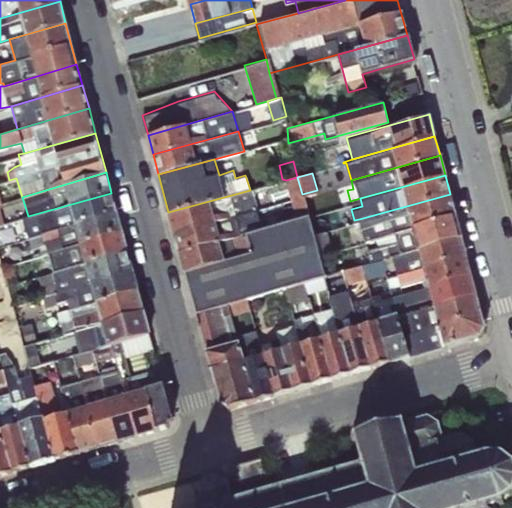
[(297,177),(286,180),(291,200),(302,197),(302,194),(297,177)]
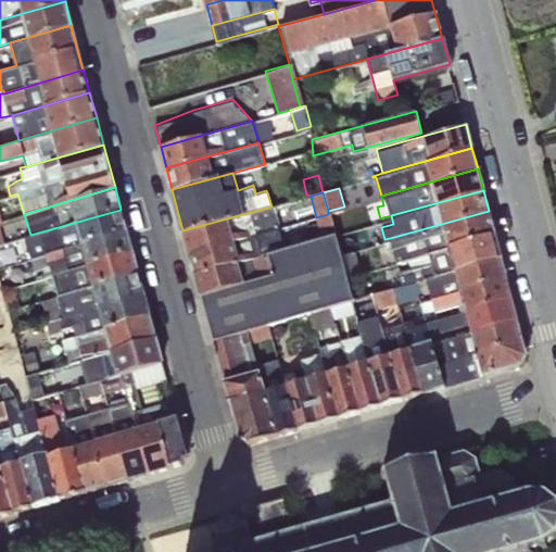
[(272,207),(182,230),(189,252),(279,227),(274,205),(272,207)]
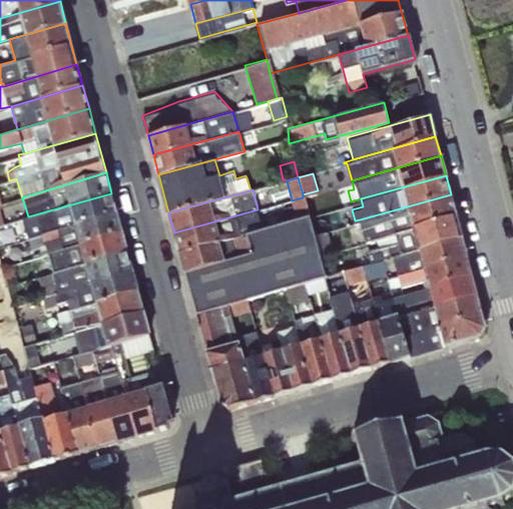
[(111,193),(28,216),(23,217),(28,236),(116,210),(111,193)]
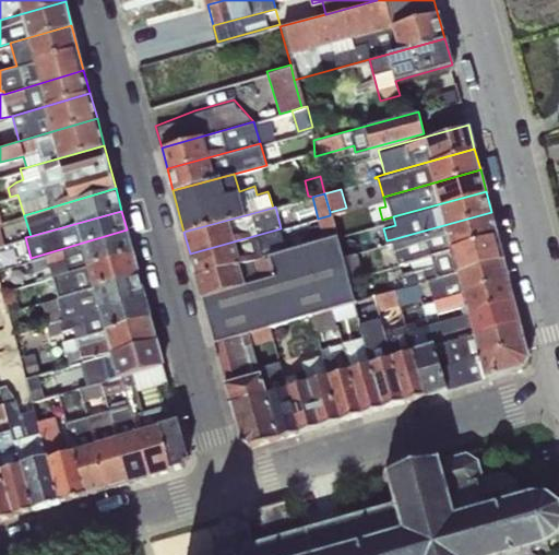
[(491,212),(392,239),(397,261),(409,257),(497,234),(491,212)]
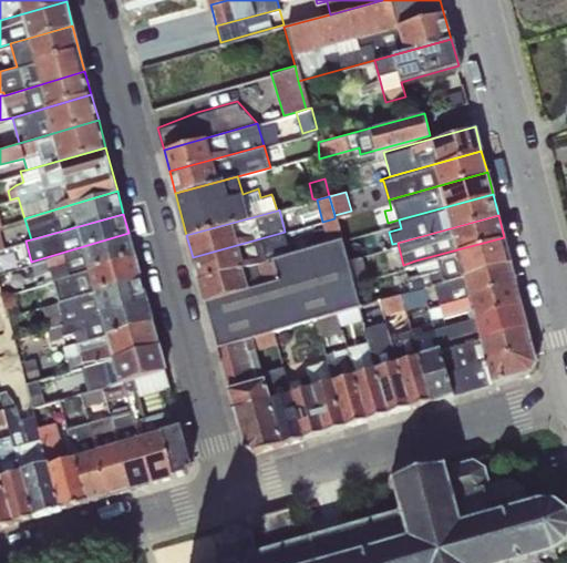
[(334,218),(322,222),(328,241),(340,236),(334,218)]
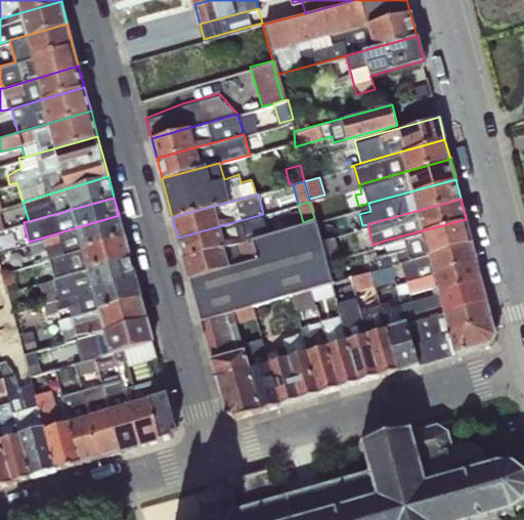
[(263,214),(178,237),(183,258),(252,239),(267,234),(263,214)]
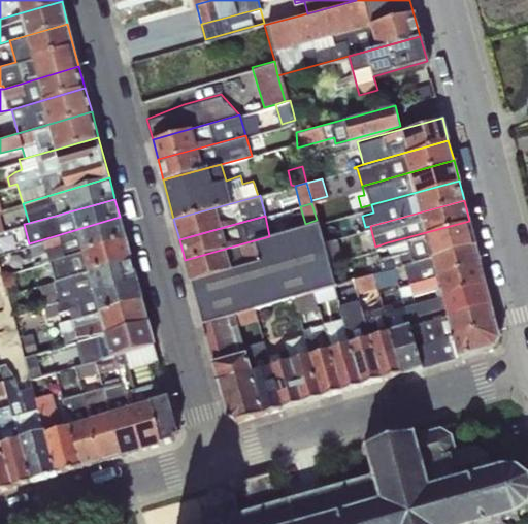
[(120,217),(29,243),(32,255),(40,253),(42,260),(125,236),(120,217)]
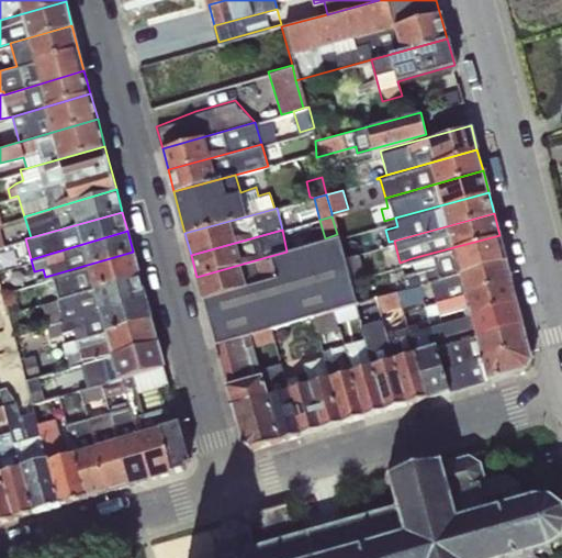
[(499,235),(412,258),(415,270),(403,272),(406,287),(419,283),(431,280),(506,258),(499,235)]
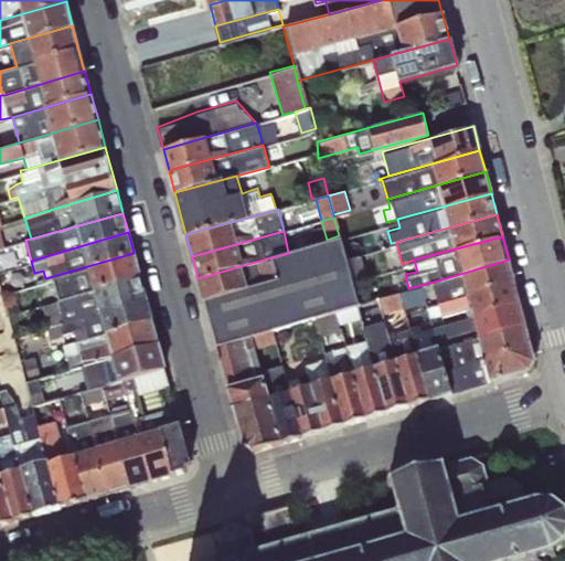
[(277,278),(204,299),(216,345),(242,337),(252,335),(273,328),(315,316),(337,309),(356,304),(350,278),(344,255),(340,240),(288,253),(272,257),(277,278)]
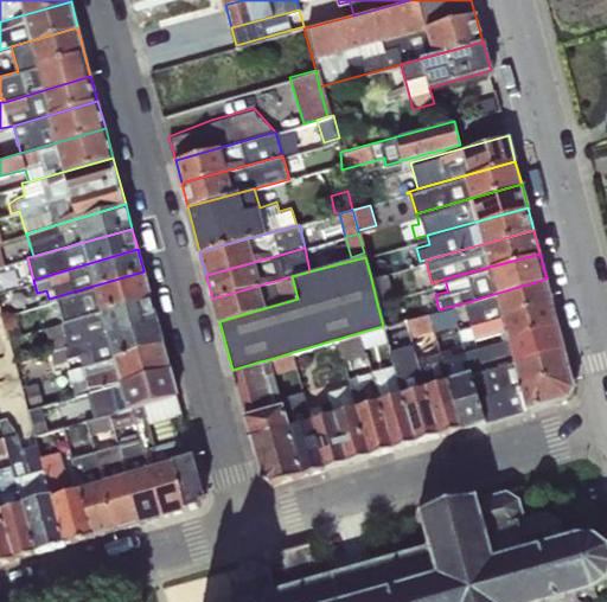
[(385,270),(370,274),(376,299),(393,294),(385,270)]
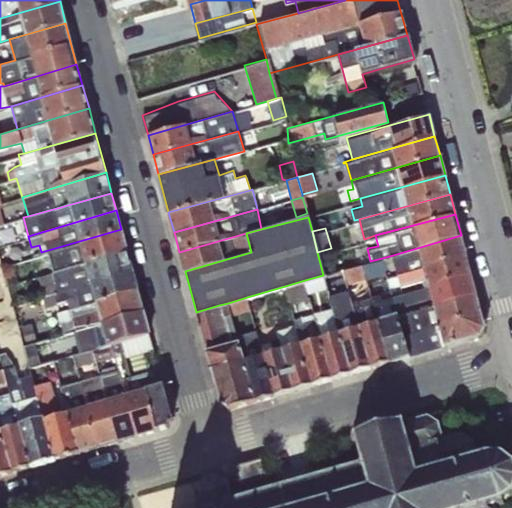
[(121,229),(41,252),(42,254),(48,252),(52,269),(127,249),(121,229)]
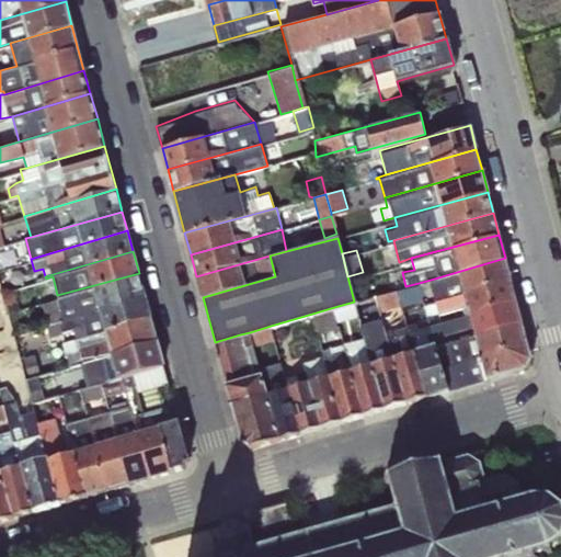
[(270,256),(196,276),(203,297),(275,276),(270,256)]
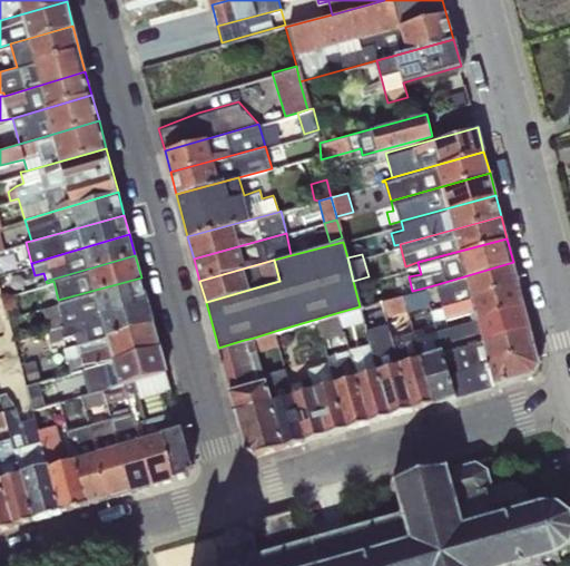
[(513,262),(438,284),(440,295),(442,305),(519,283),(513,262)]
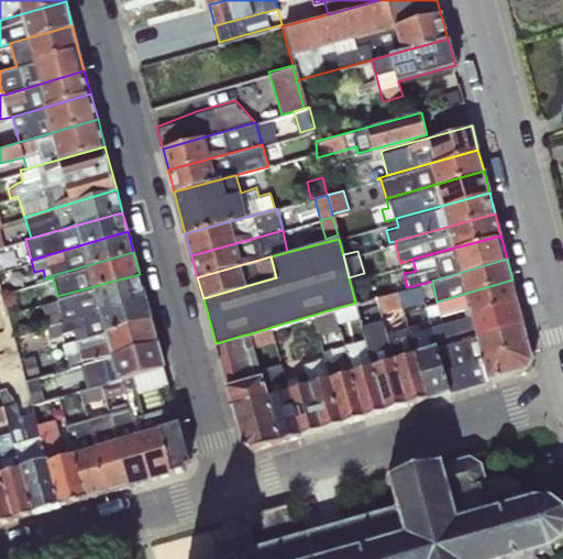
[(140,274),(57,296),(58,298),(42,302),(47,325),(145,295),(140,274)]
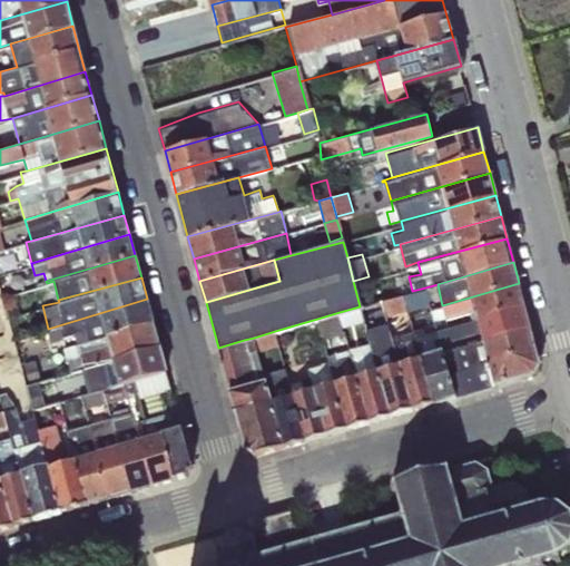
[(519,283),(442,305),(445,315),(474,306),(478,318),(523,304),(519,283)]
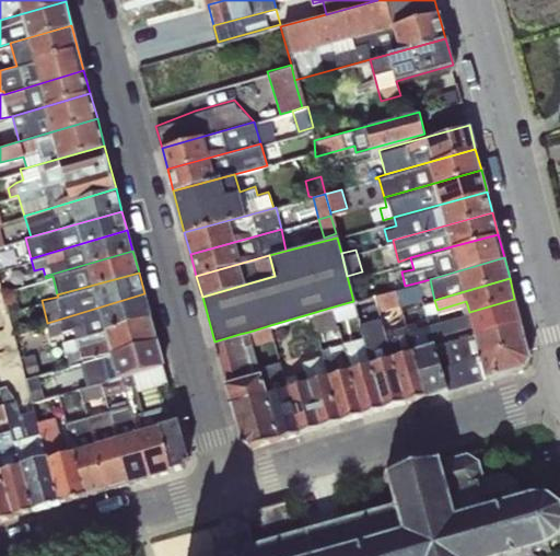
[(418,282),(421,293),(432,290),(430,279),(418,282)]
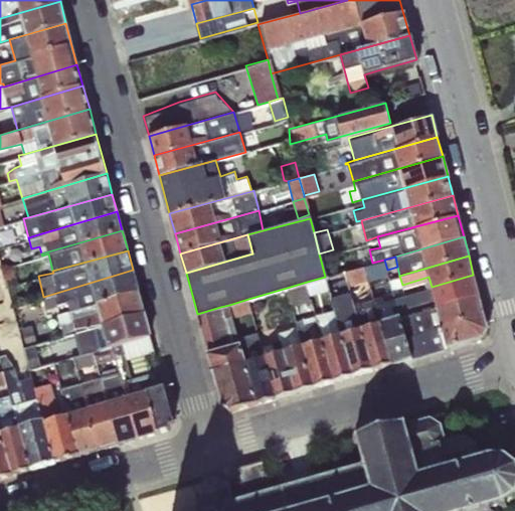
[(387,270),(384,260),(372,263),(364,266),(368,279),(388,273),(387,270)]
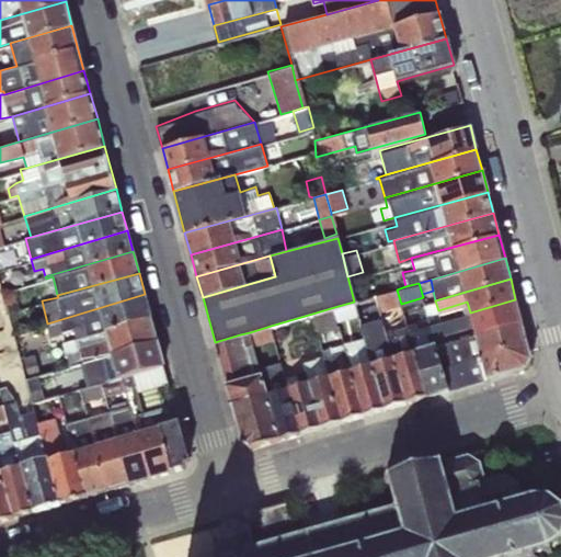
[(401,304),(397,290),(376,295),(380,309),(401,304)]
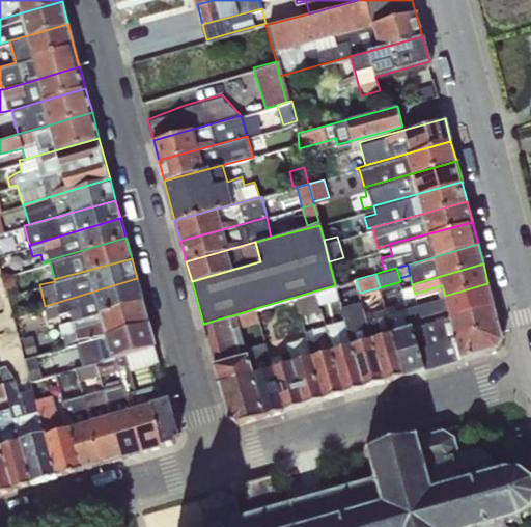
[(137,278),(45,306),(47,316),(70,310),(74,319),(142,299),(137,278)]
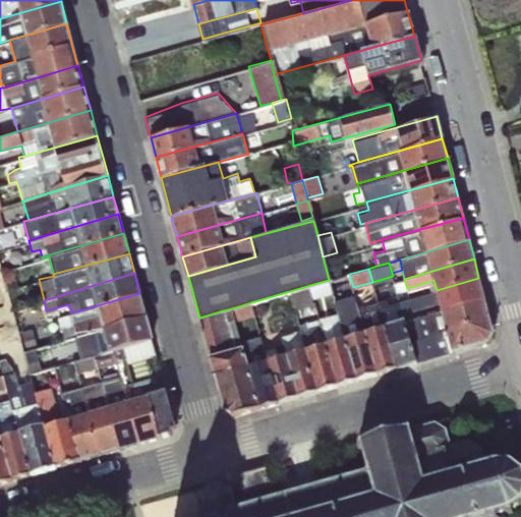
[(437,290),(400,300),(403,312),(441,302),(442,310),(484,298),(478,278),(437,290)]
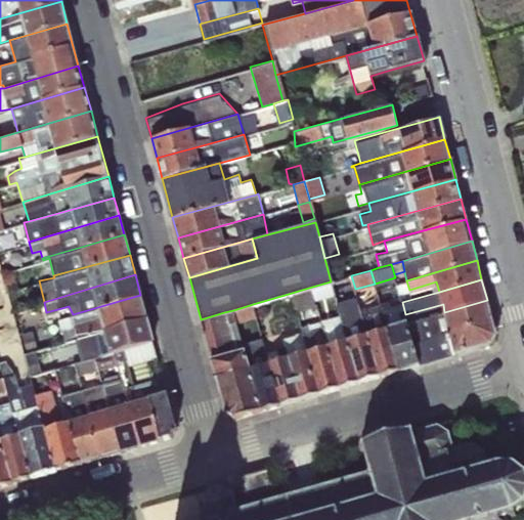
[(331,282),(312,287),(315,298),(334,293),(331,282)]
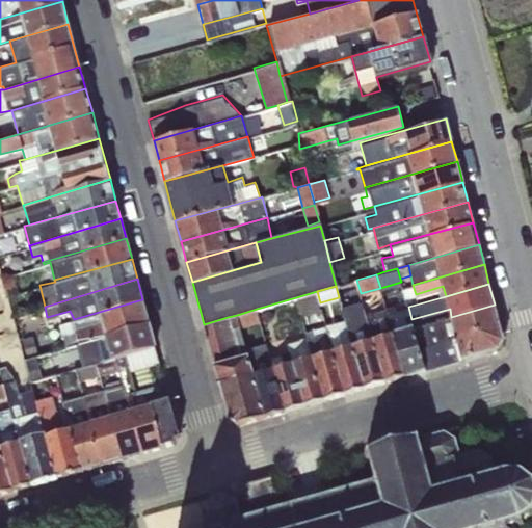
[(317,291),(296,297),(301,315),(322,309),(320,302),(317,291)]
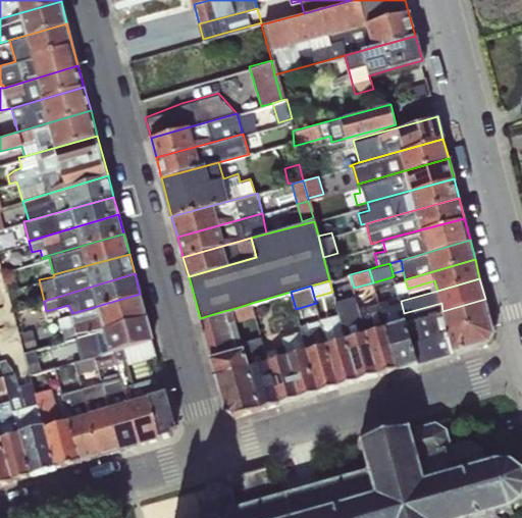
[(140,294),(72,313),(58,317),(65,339),(74,335),(146,316),(140,294)]
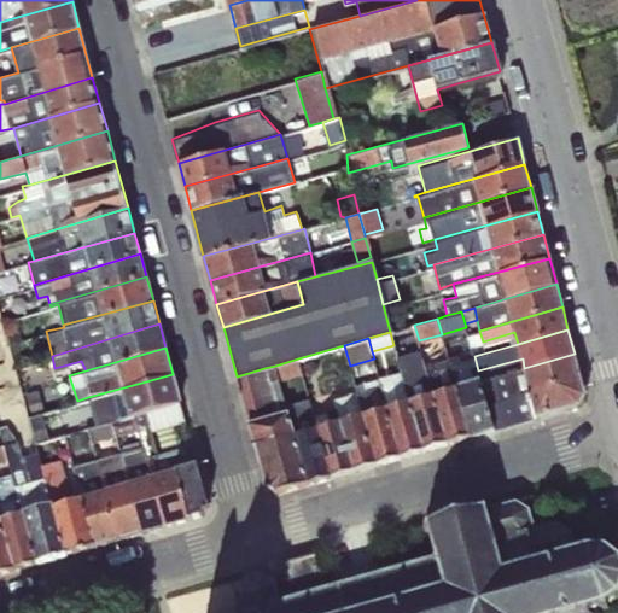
[(448,442),(425,363),(420,348),(396,355),(401,371),(421,449),(448,442)]
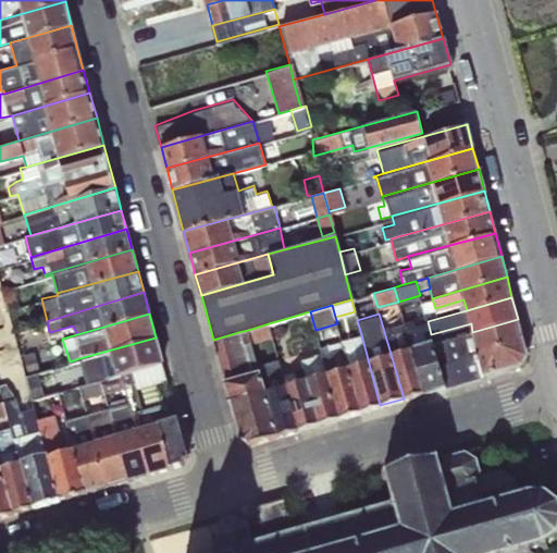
[(413,319),(405,322),(424,392),(446,386),(440,365),(431,334),(428,321),(415,326),(413,319)]
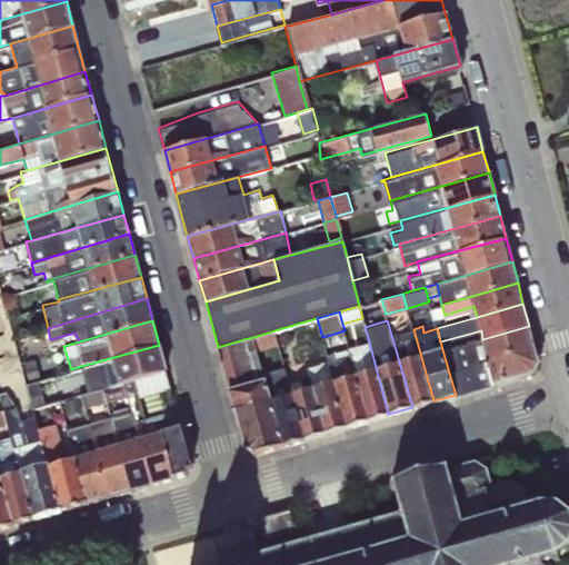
[(529,326),(482,339),(451,349),(457,370),(535,347),(529,326)]
